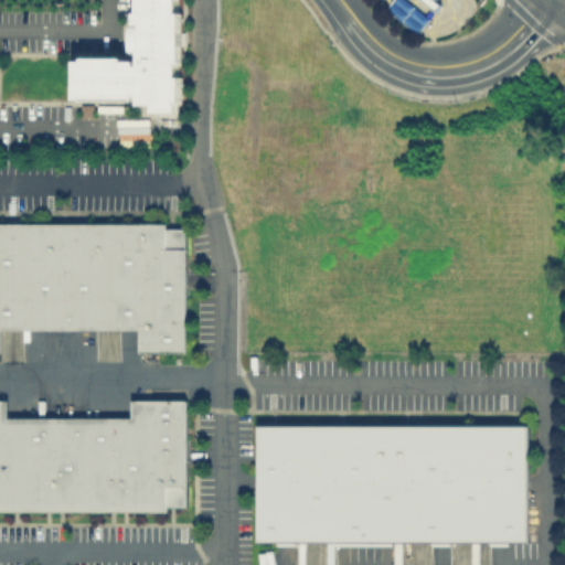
[(183,0),(185,109),(163,109),(162,99),(149,99),(148,91),(135,91),(135,98),(82,98),(81,60),(89,60),(89,54),(132,54),(132,59),(145,59),(145,52),(137,52),(136,8),(145,8),(145,0),(183,0)]
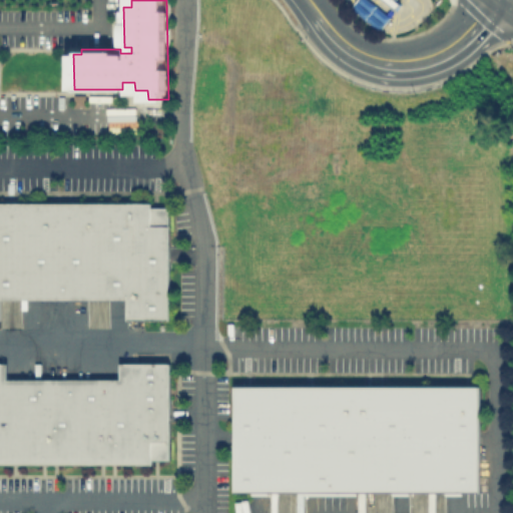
[(368,0),(392,18),(381,32),(353,11),(362,0),(368,0)]
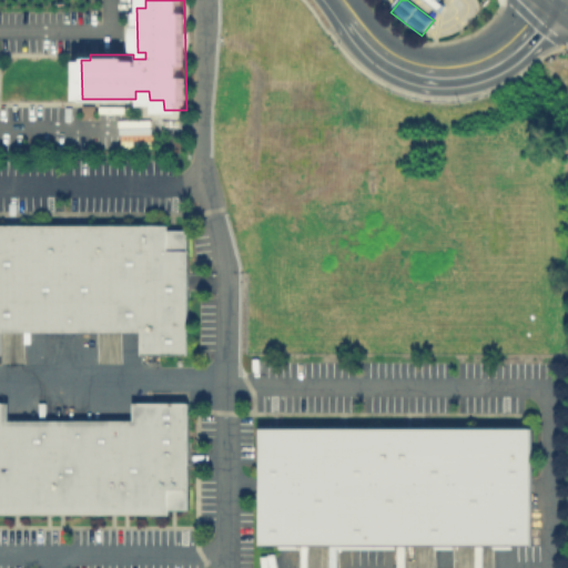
[(443,6),(439,11),(425,0),(438,0),(438,1),(443,6)]
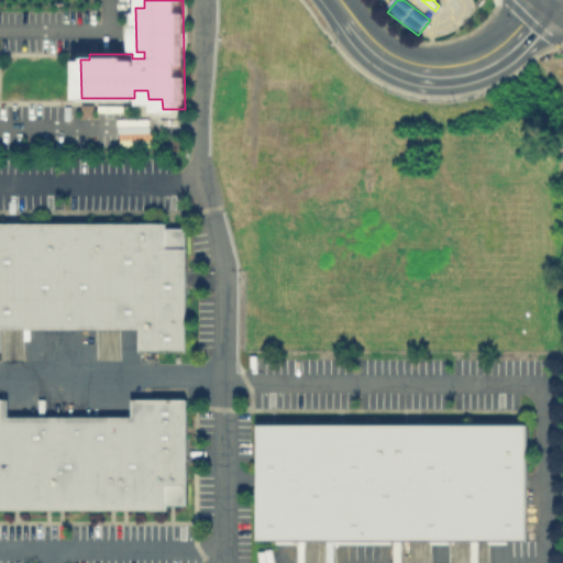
[(0,328),(138,328),(139,349),(184,349),(183,224),(0,224),(0,328)]
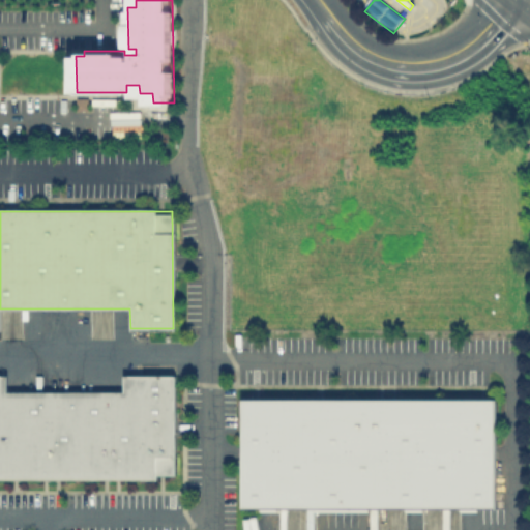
[(0,374),(5,374),(5,389),(123,389),(123,374),(174,374),(175,477),(0,477),(0,374)]
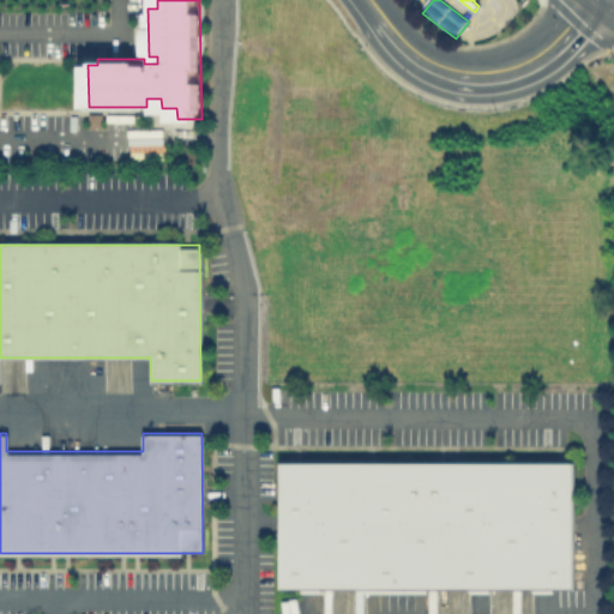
[(281,461),(281,588),(573,588),(573,461),(281,461)]
